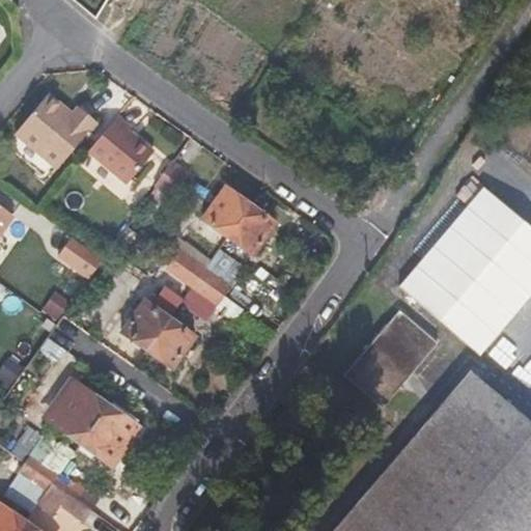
[(58,168),(98,122),(79,106),(73,114),(49,95),(16,133),(58,168)]
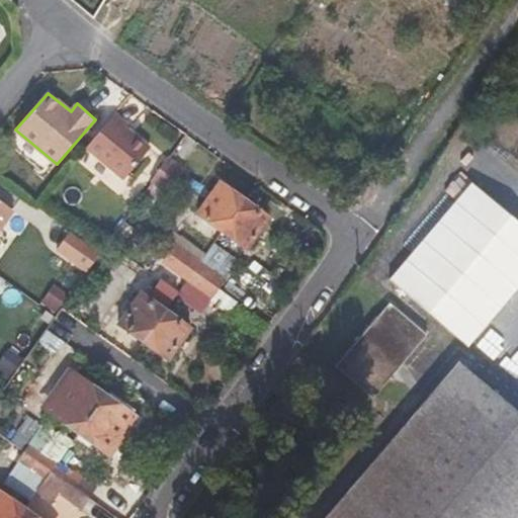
[(124,180),(150,149),(126,131),(131,125),(114,112),(86,148),(124,180)]
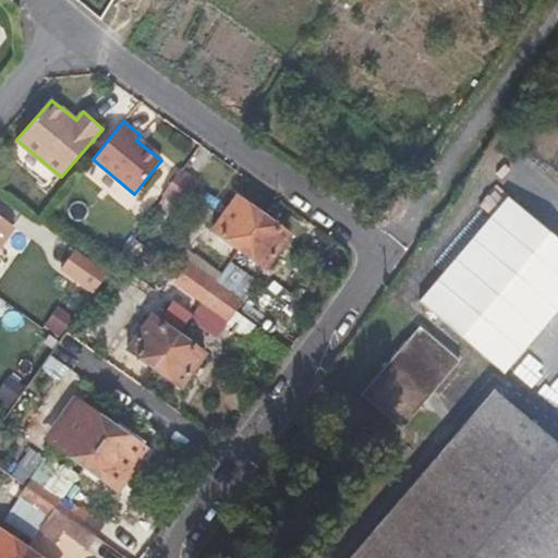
[(179,208),(197,183),(182,172),(165,197),(179,208)]
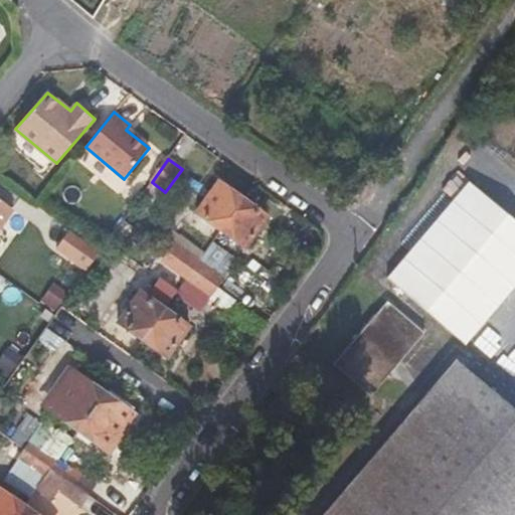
[(514,214),(470,179),(390,279),(474,344),(514,291),(514,214)]
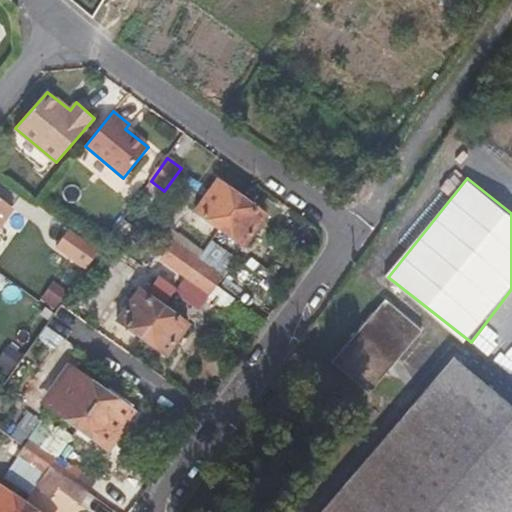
[(221,231),(242,200),(219,183),(198,213),(221,231)]
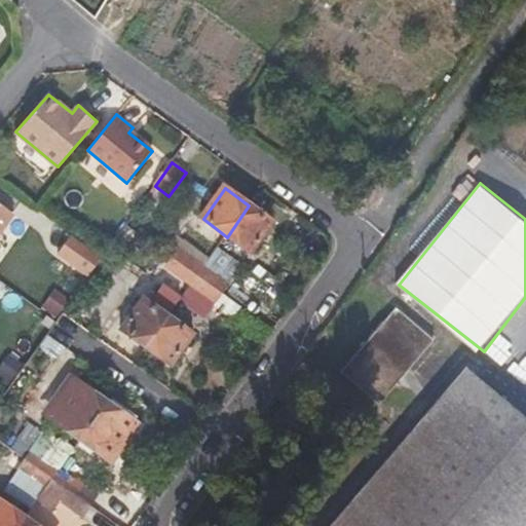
[(0,237),(15,215),(0,202),(0,237)]
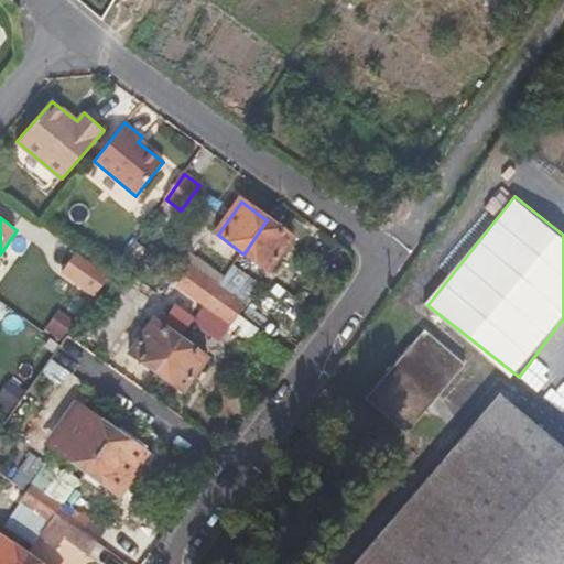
[(269,272),(293,239),(267,220),(243,255),(269,272)]
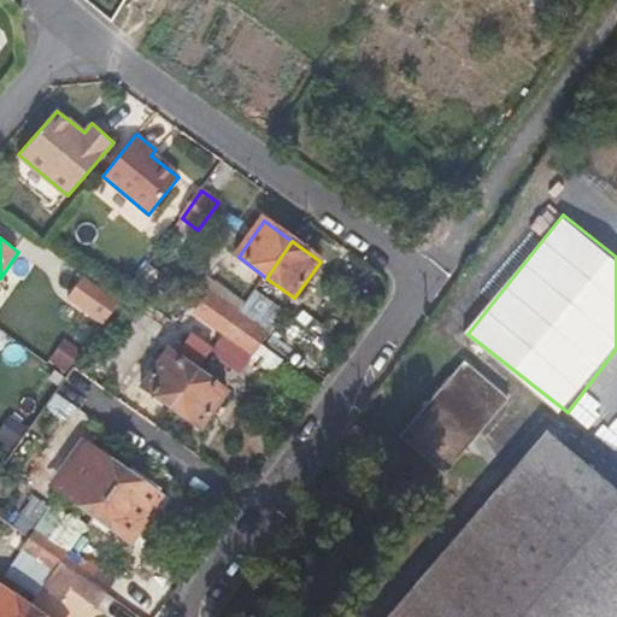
[(105,325),(121,303),(84,277),(69,299),(105,325)]
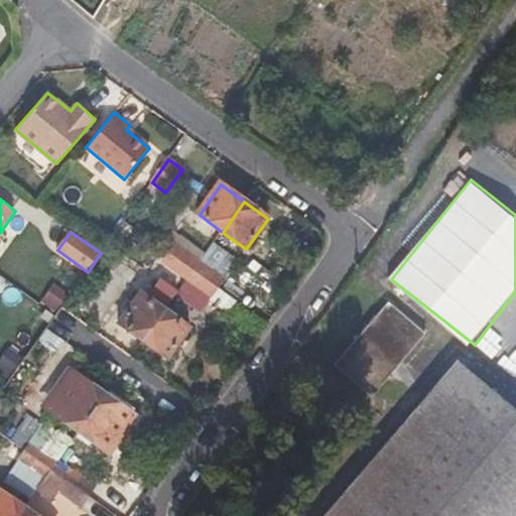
[(195,271),(200,264),(185,252),(179,261),(195,271)]
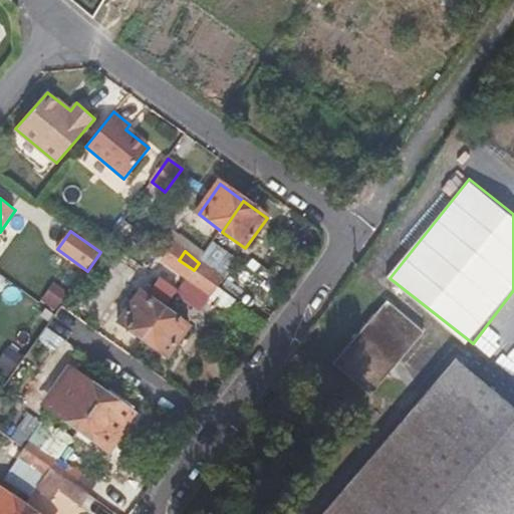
[(188,279),(194,270),(179,260),(173,267),(188,279)]
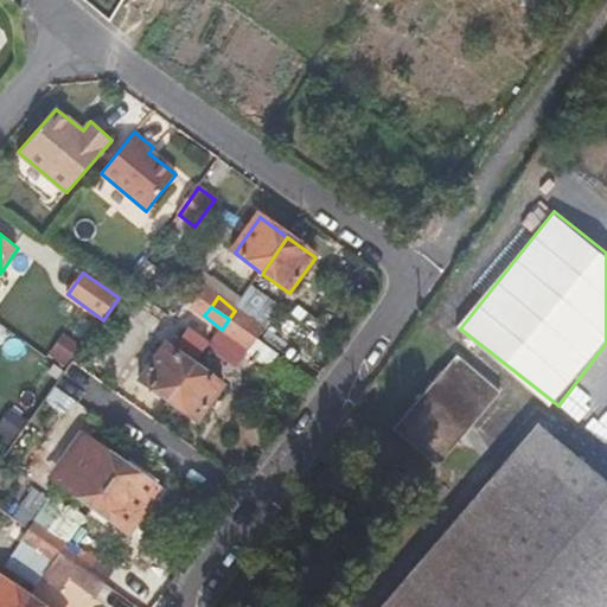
[(254,324),(235,311),(229,319),(247,333),(254,324)]
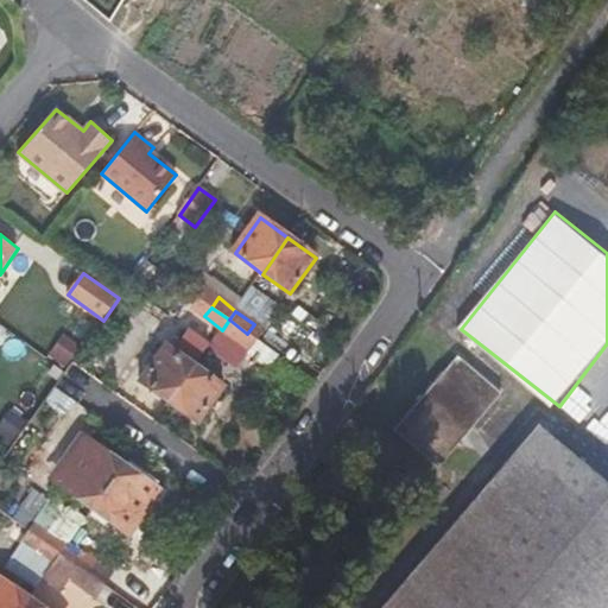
[(247,334),(229,320),(222,330),(240,342),(247,334)]
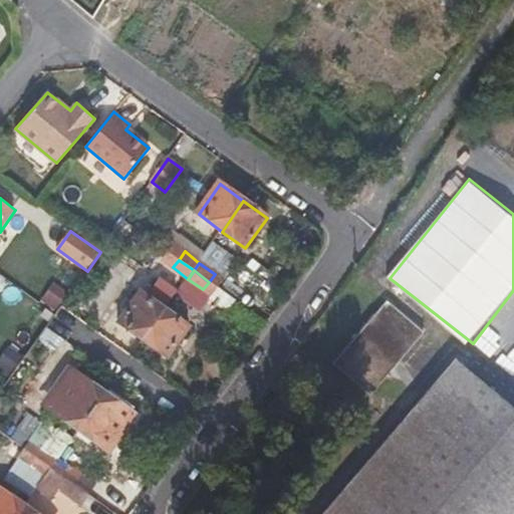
[(59,306),(68,294),(55,285),(48,297),(59,306)]
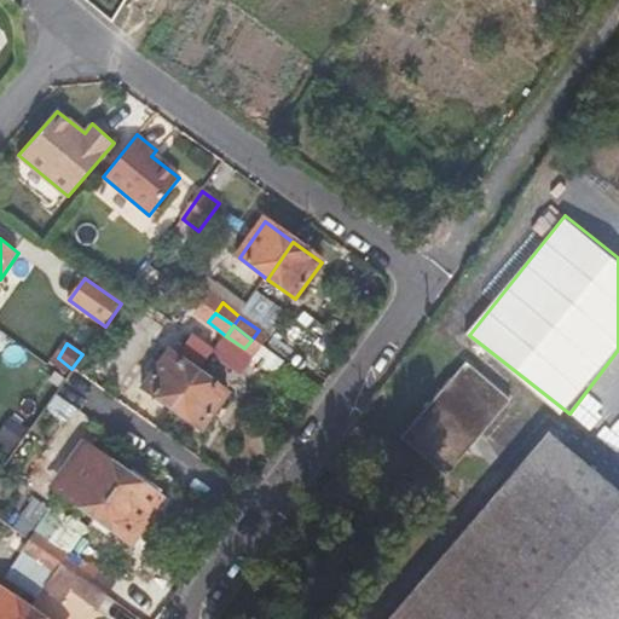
[(172,411),(198,375),(171,353),(144,391),(172,411)]
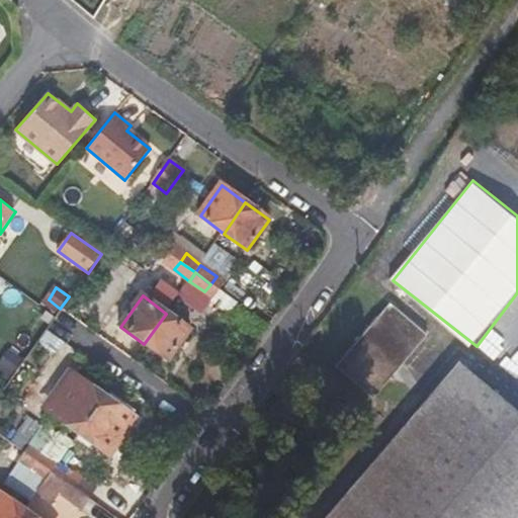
[(354,399),(408,336),(369,301),(314,364),(354,399)]
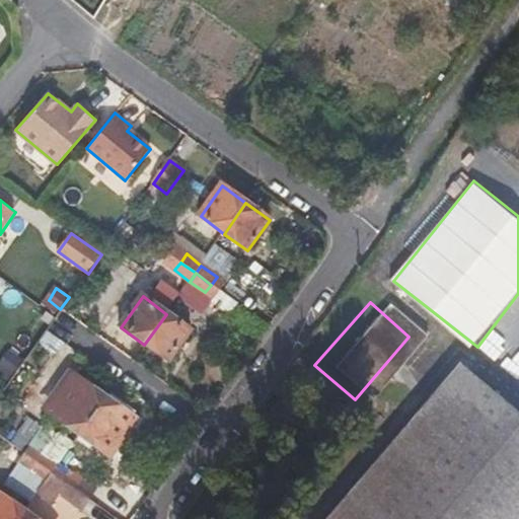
[(167,361),(190,329),(166,314),(144,345),(167,361)]
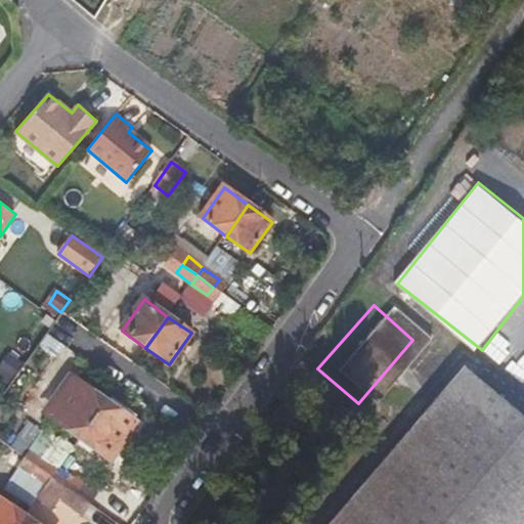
[(523,523),(523,433),(455,374),(326,523),(523,523)]
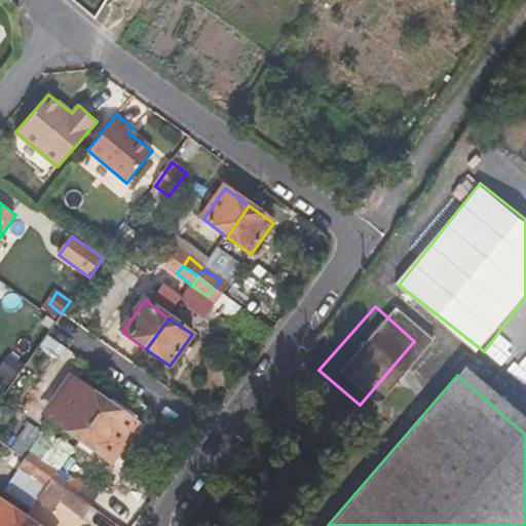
[(81,440),(107,404),(77,381),(49,417),(81,440)]
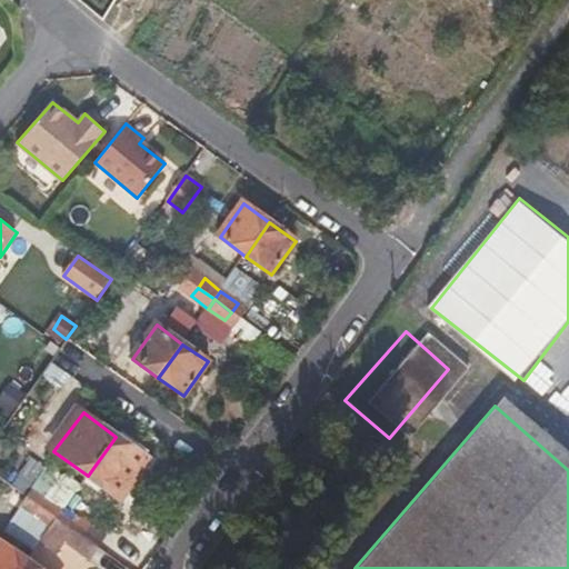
[(121,500),(150,460),(116,437),(88,476),(121,500)]
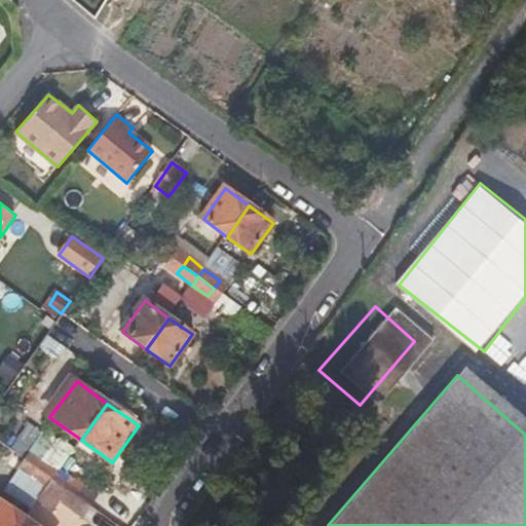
[(58,472),(42,459),(36,468),(52,480),(58,472)]
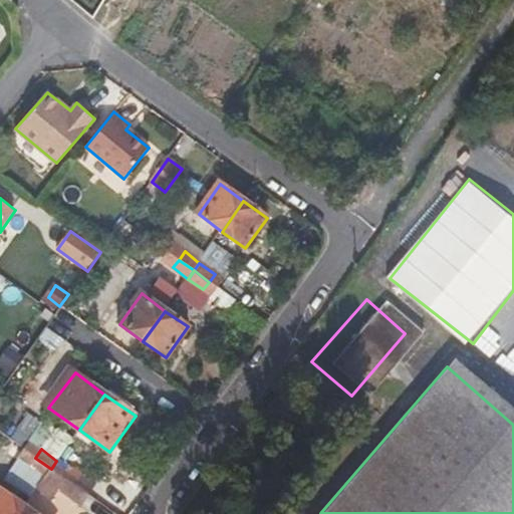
[(45,478),(51,469),(35,458),(29,467),(45,478)]
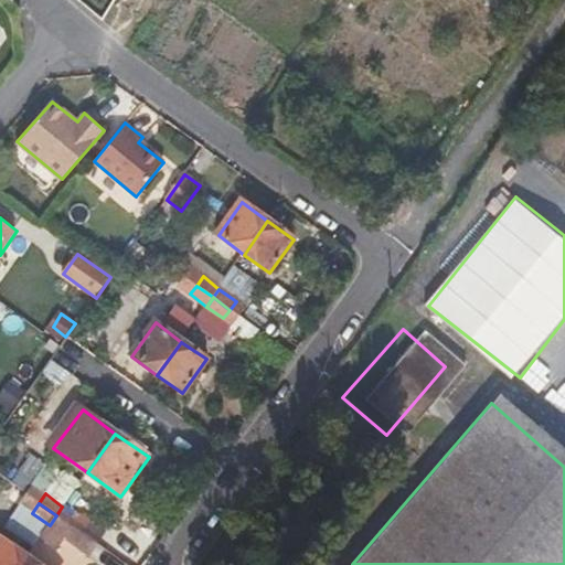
[(98,528),(82,516),(78,519),(62,507),(56,515),(89,539),(98,528)]
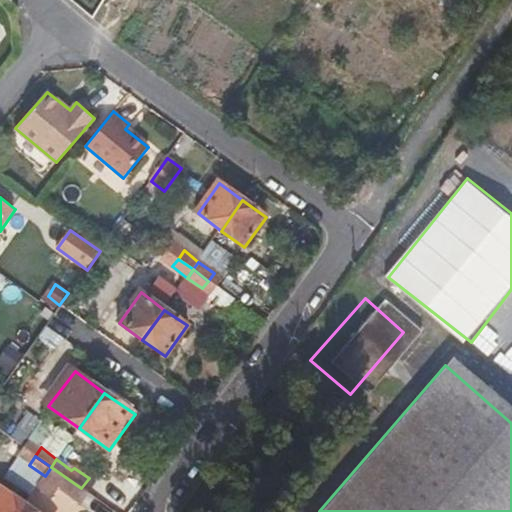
[(72,501),(81,488),(51,467),(45,476),(60,487),(58,489),(72,501)]
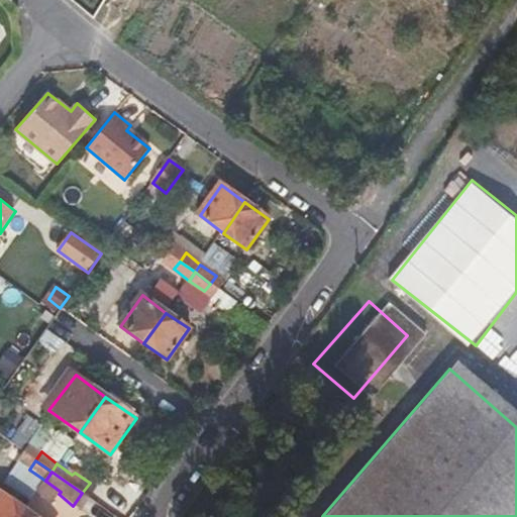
[(0,516),(18,516),(23,510),(0,494),(0,516)]
